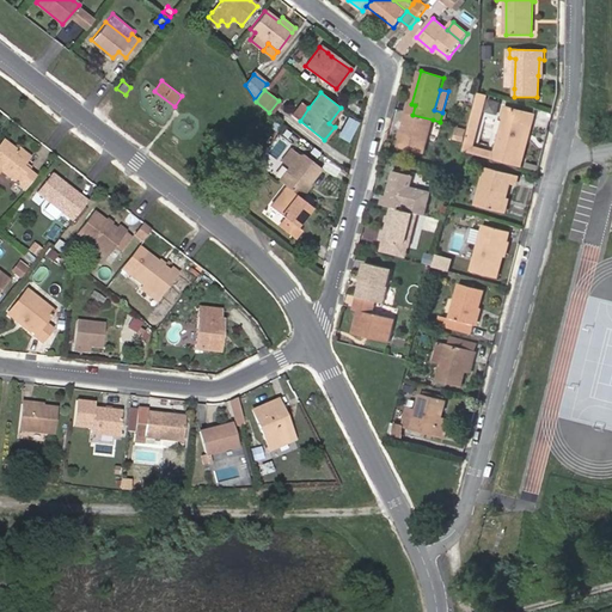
[(292,115),(300,121),(308,108),(301,103),(292,115)]
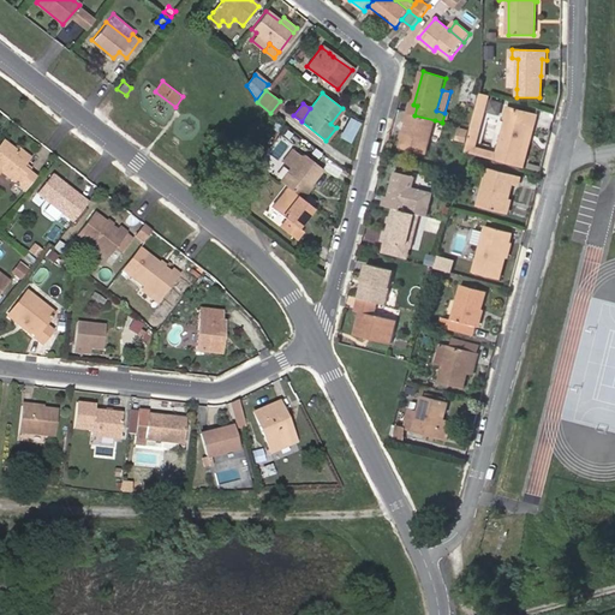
[(537,117),(509,108),(507,119),(509,120),(501,154),(521,159),(530,126),(535,127),(537,117)]
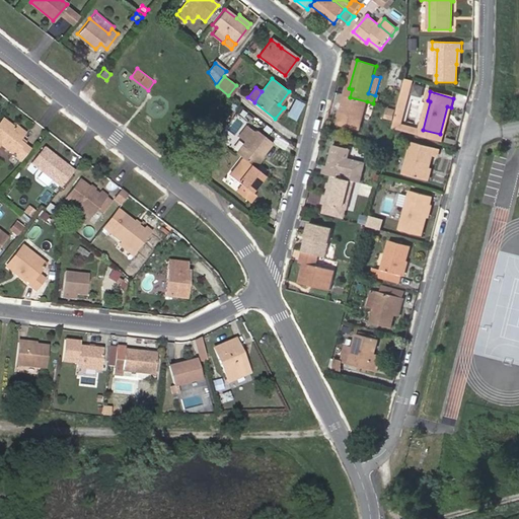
[(345,95),(343,103),(345,104),(339,126),(359,131),(367,101),(350,97),(345,95)]
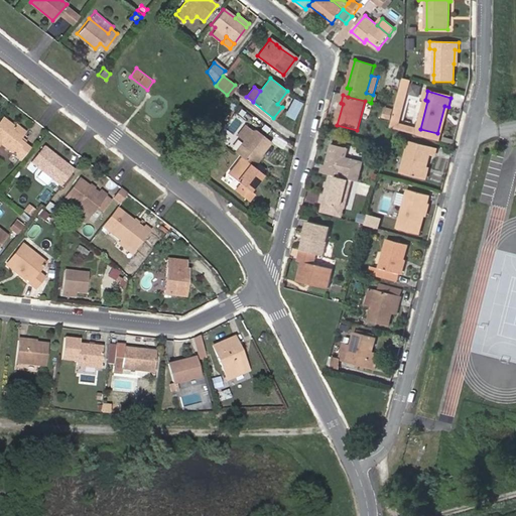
[(403,110),(396,108),(395,109),(390,129),(414,135),(415,129),(399,125),(403,110)]
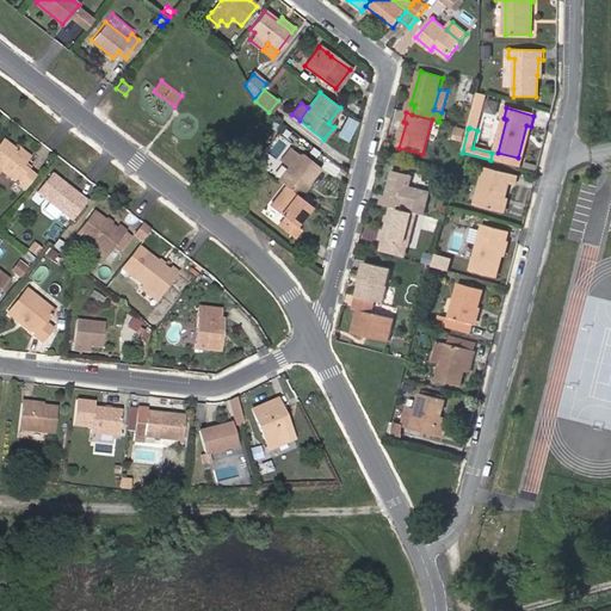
[(462,142),(464,134),(456,131),(454,140),(462,142)]
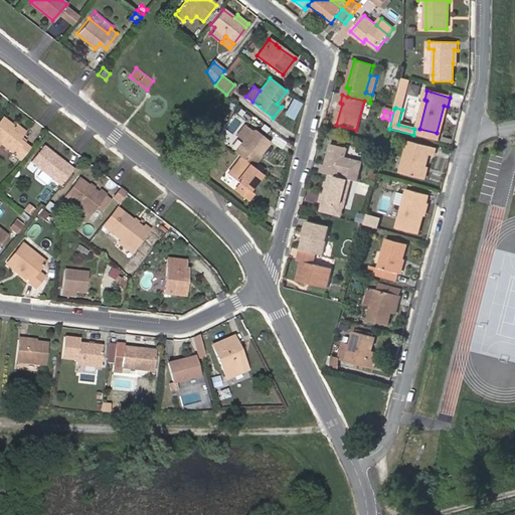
[(23,132),(16,126),(4,117),(0,122),(0,140),(21,157),(29,146),(23,141),(19,138),(21,136),(23,132)]
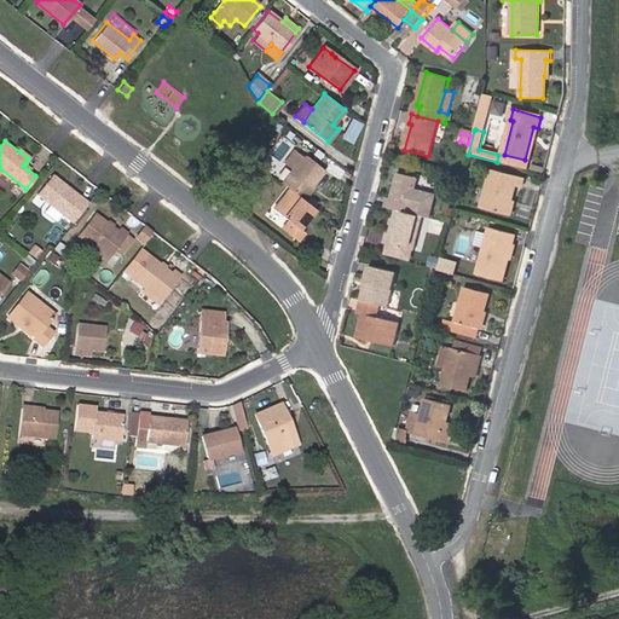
[(22,149),(19,151),(28,158),(30,155),(22,149)]
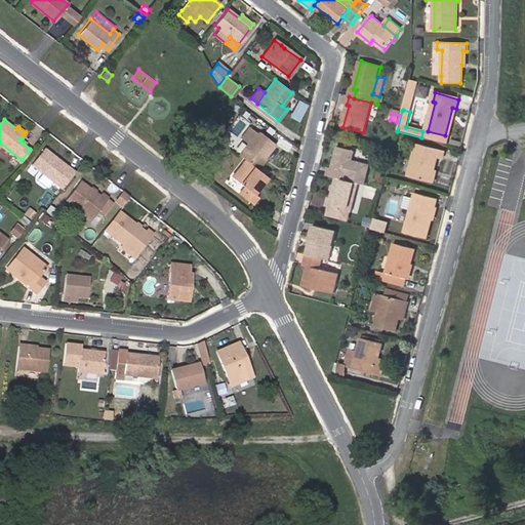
[(246,142),(237,154),(244,159),(254,167),(264,156),(275,143),(258,130),(254,130),(248,126),(240,136),(246,142)]
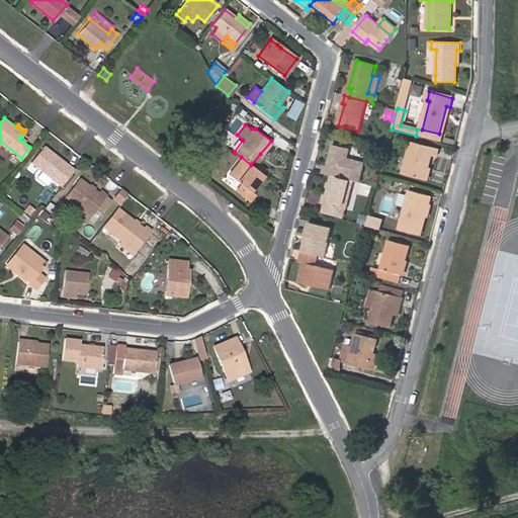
[(204,145),(208,140),(203,136),(199,141),(204,145)]
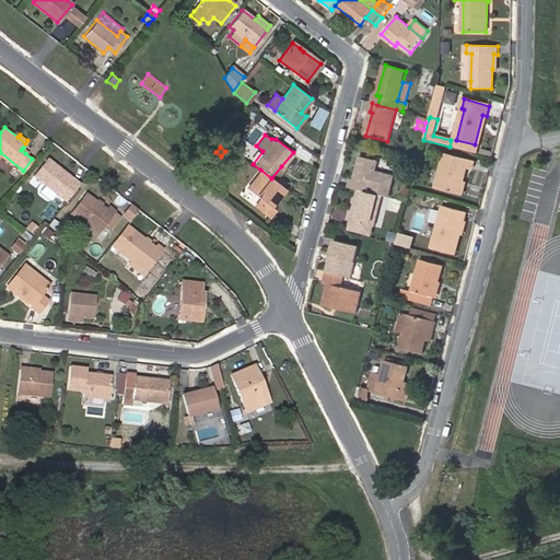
[(459,193),(463,179),(466,167),(471,168),(474,160),(445,152),(435,186),(459,193)]
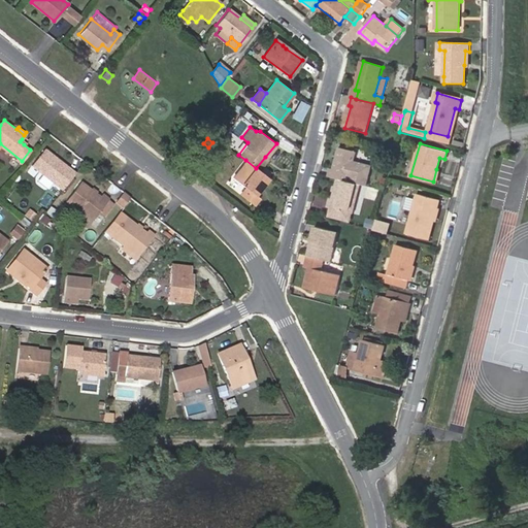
[(331,169),(329,177),(339,179),(361,186),(367,188),(372,167),(354,162),(356,152),(339,147),(337,156),(339,157),(337,163),(335,162),(333,170),(331,169)]
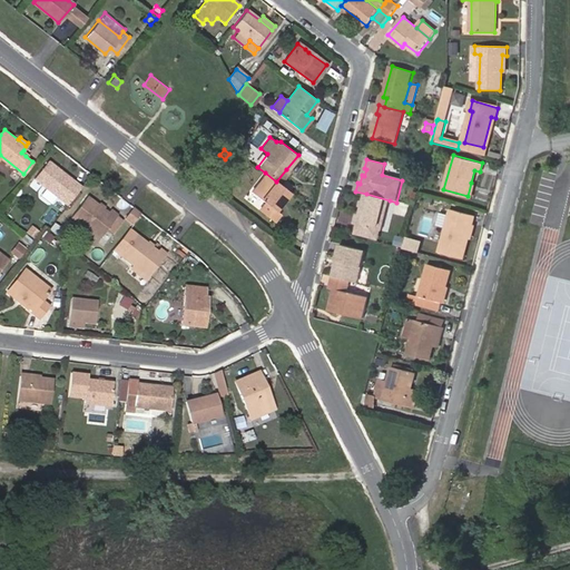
[(60,199),(74,183),(48,163),(35,179),(60,199)]
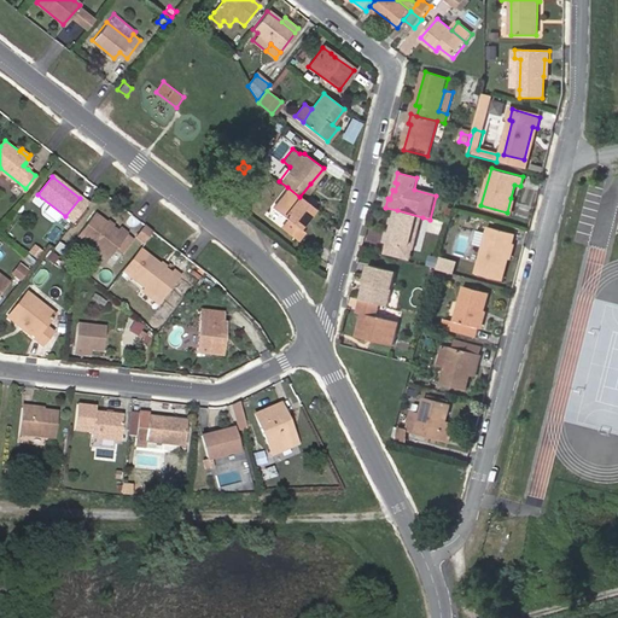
[(314,186),(310,184),(299,197),(303,199),(314,186)]
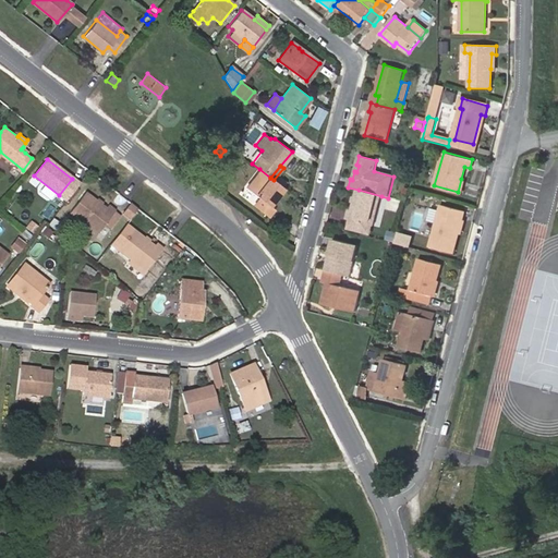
[(270,178),(259,169),(245,187),(258,197),(253,205),(266,216),(274,207),(268,204),(281,186),(274,180),(270,178)]
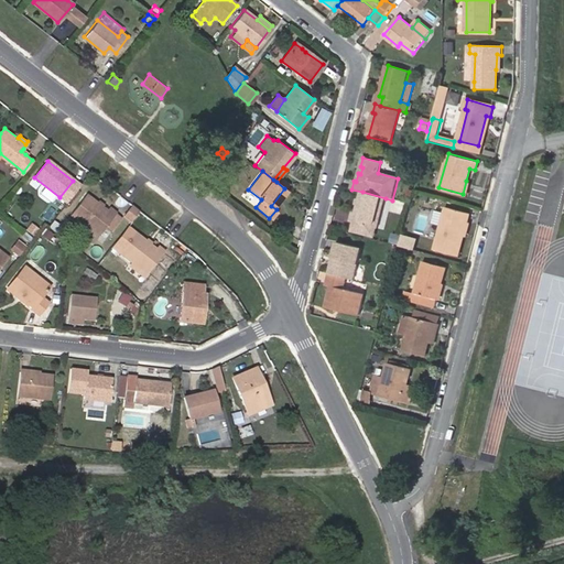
[(80,186),(73,181),(61,196),(67,202),(80,186)]
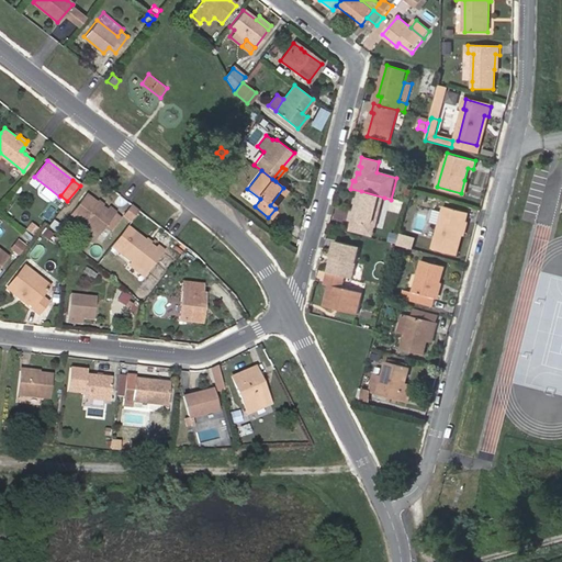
[(470,182),(464,180),(461,193),(467,195),(470,182)]
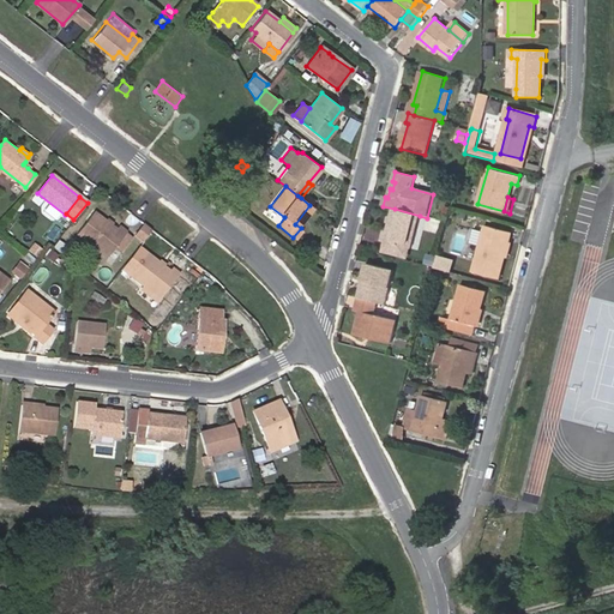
[(420,216),(395,209),(392,217),(391,223),(389,232),(385,230),(383,241),(386,242),(410,248),(420,216)]
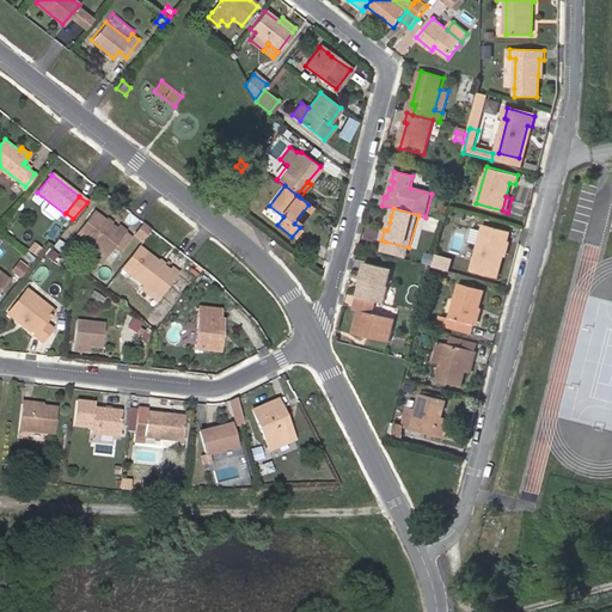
[(116,226),(115,228),(92,212),(75,233),(90,244),(85,251),(101,263),(105,256),(112,248),(124,231),(116,226)]
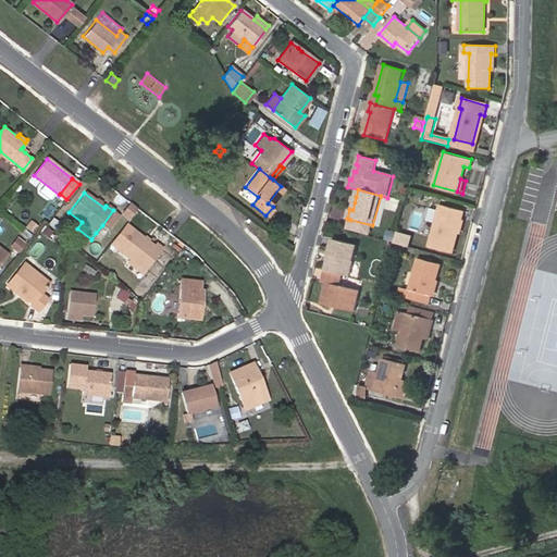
[(131,203),(122,214),(128,220),(137,209),(131,203)]
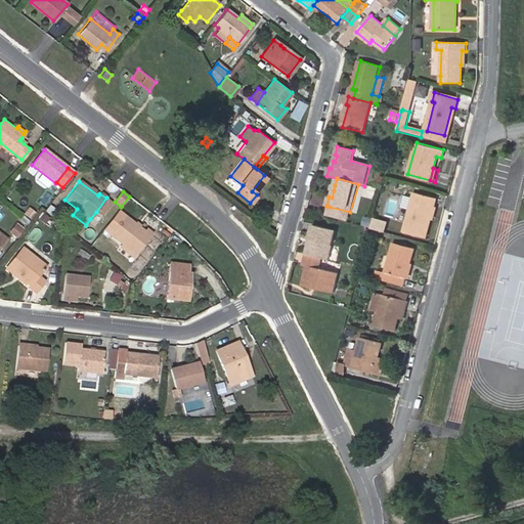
[(435,198),(413,192),(412,198),(409,209),(403,231),(426,237),(435,198)]
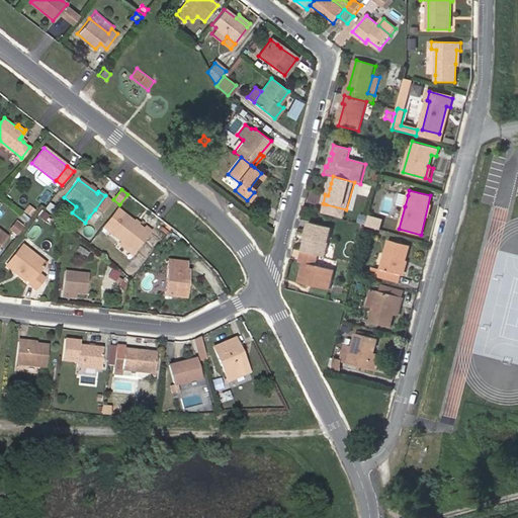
[(405,206),(408,195),(400,193),(398,204),(405,206)]
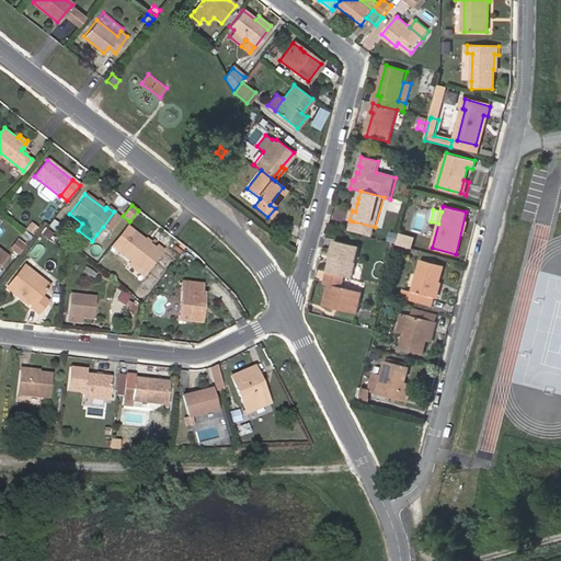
[(114,212),(103,227),(109,231),(119,216),(114,212)]
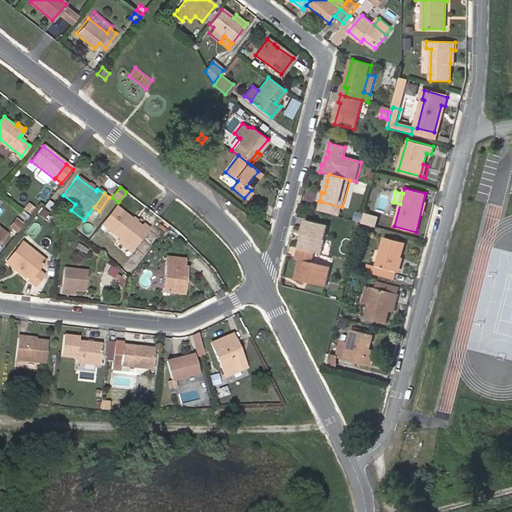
[(48,201),(44,206),(50,211),(54,206),(48,201)]
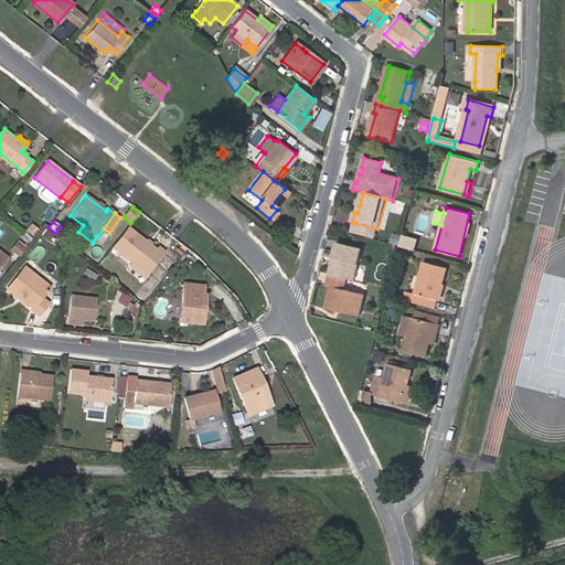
[(36,236),(41,228),(31,223),(27,232),(36,236)]
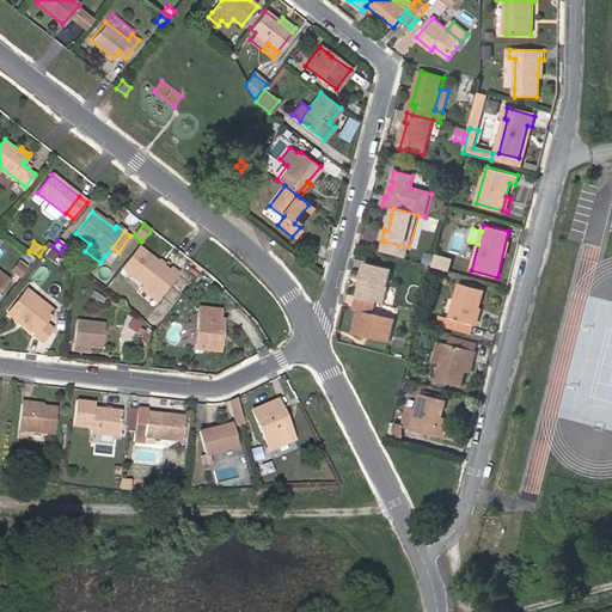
[(407,258),(409,248),(385,242),(383,251),(407,258)]
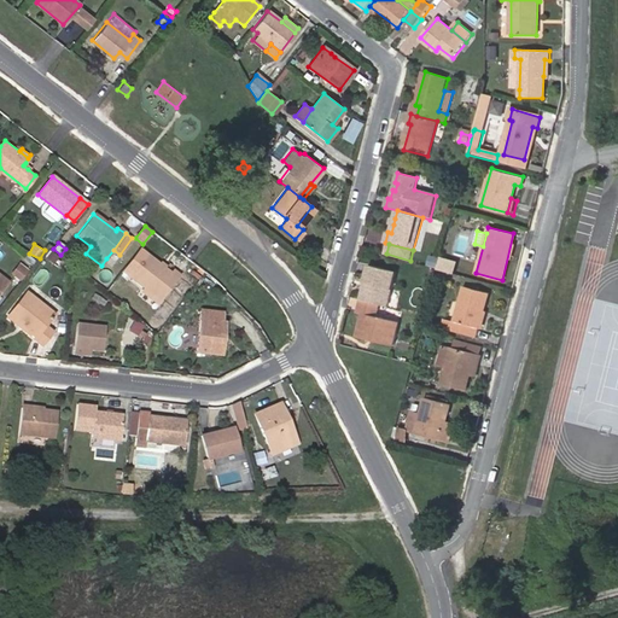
[(51,251),(46,260),(54,264),(59,256),(51,251)]
